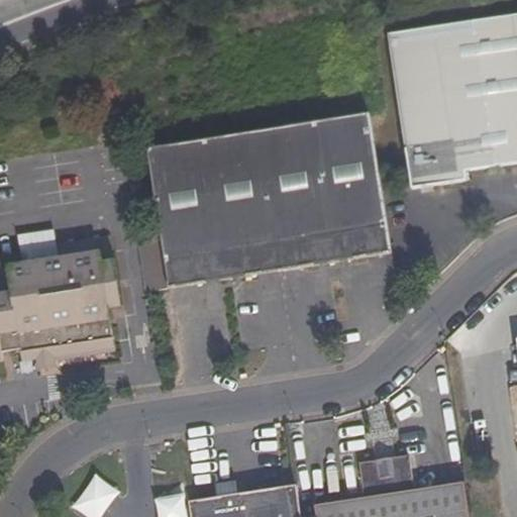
[(516,15),(389,34),(411,190),(468,182),(467,172),(516,164),(516,15)]
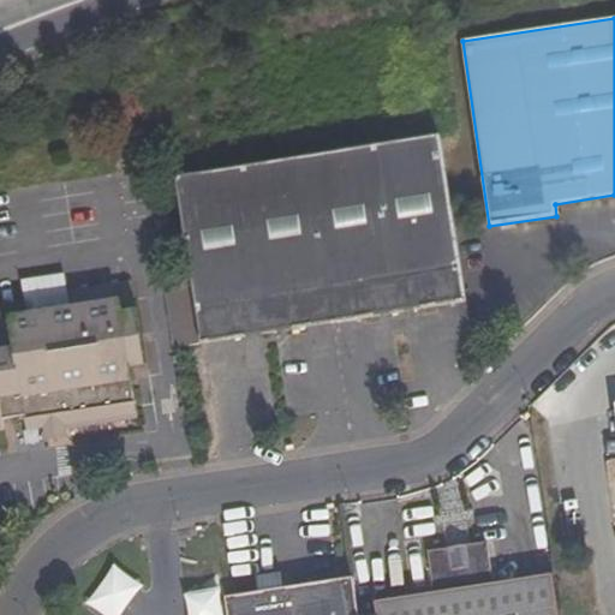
[(199,344),(466,303),(440,136),(174,175),(199,344)]
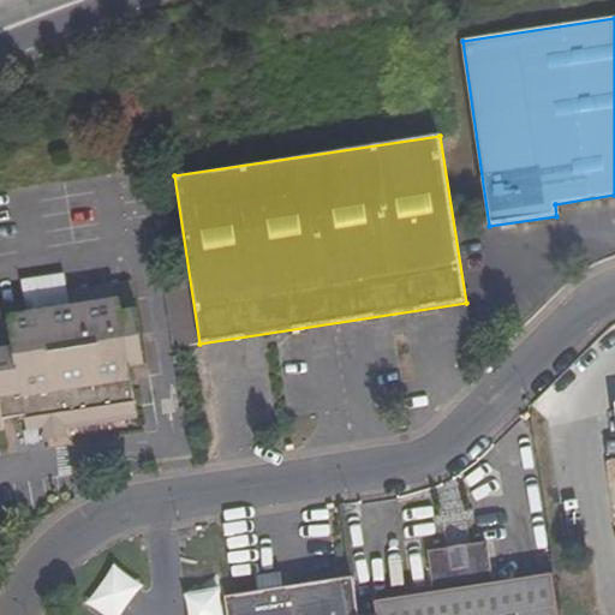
[(27,418),(64,412),(66,427),(138,416),(131,366),(145,365),(135,293),(119,294),(119,302),(10,318),(11,333),(0,333),(0,430),(4,430),(3,418),(27,415),(27,418)]
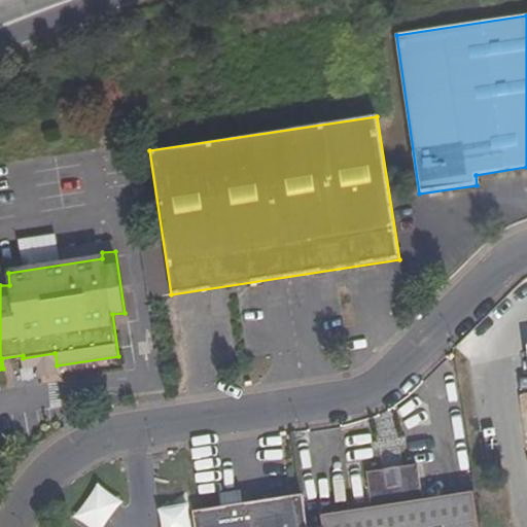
[(38,379),(59,375),(57,365),(55,353),(23,358),(25,370),(37,367),(38,379)]
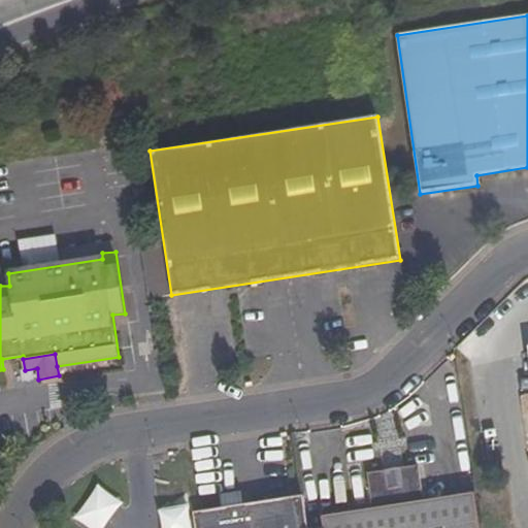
[(480,527),(474,493),(423,500),(418,466),(367,473),(372,509),(321,517),(322,527),(480,527)]
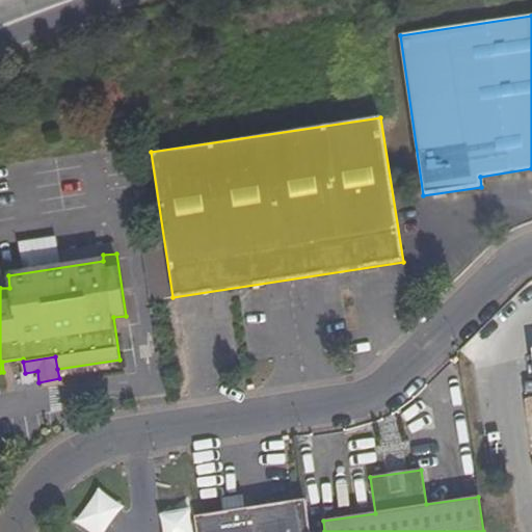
[(76,523),(90,531),(105,531),(123,502),(97,487),(76,523)]
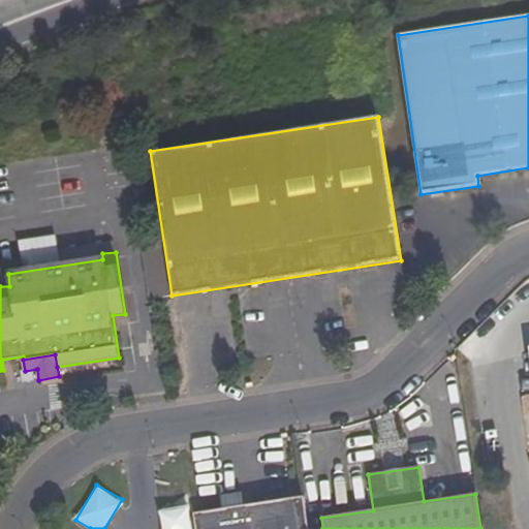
[(221,508),(192,512),(194,528),(308,528),(304,497),(243,505),(241,492),(219,495),(221,508)]
